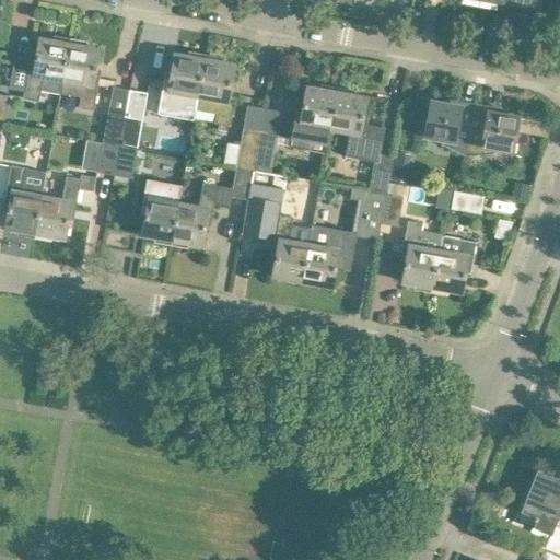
[(538,0),(499,0),(499,2),(535,9),(535,11),(537,12),(538,0)]
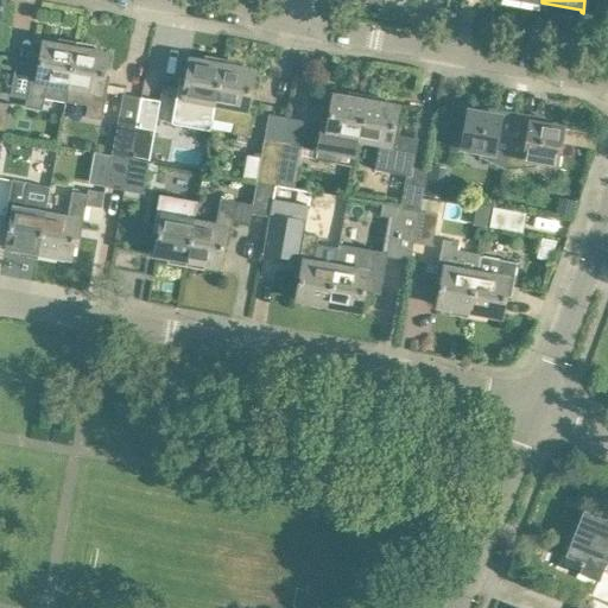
[(26,102),(25,106),(40,108),(42,100),(65,105),(75,48),(43,42),(37,73),(32,71),(26,102)]
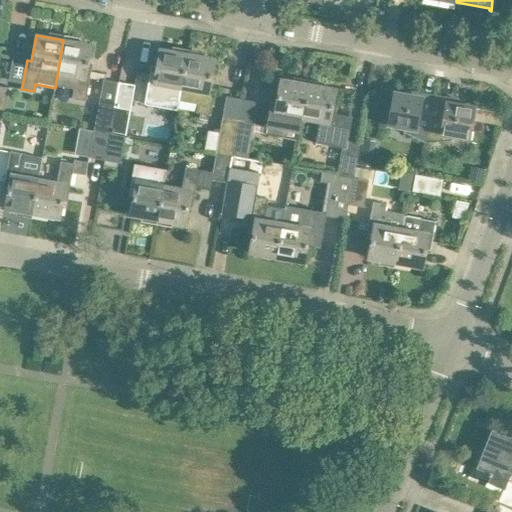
[(85,101),(91,72),(86,71),(91,45),(63,40),(55,88),(73,91),(71,99),(85,101)]
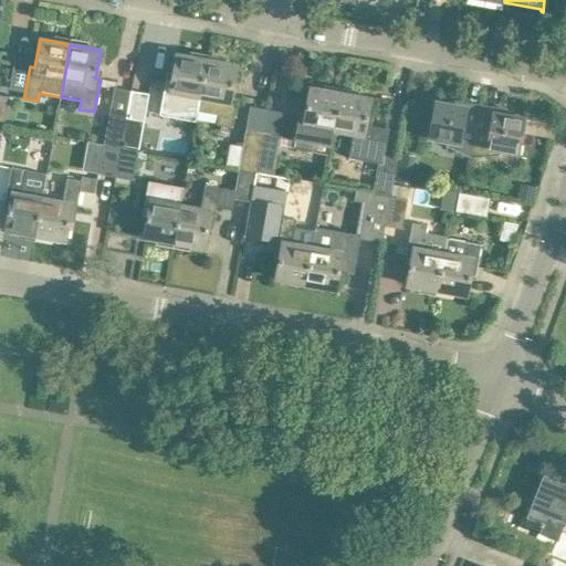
[(166,82),(159,115),(196,122),(197,112),(207,60),(176,54),(173,74),(171,83),(166,82)]
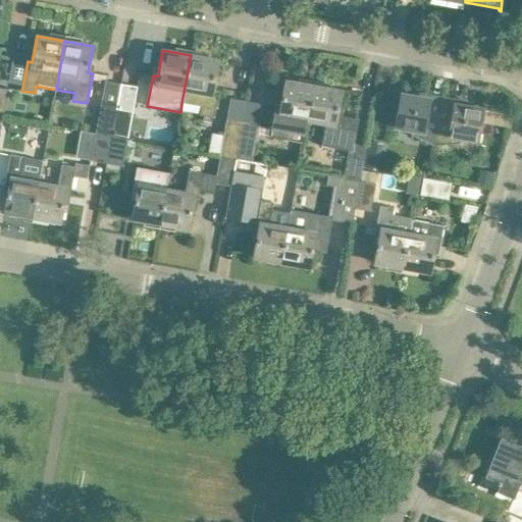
[(191,55),(181,103),(201,106),(199,115),(213,118),(218,88),(213,87),(215,79),(218,60),(191,55)]
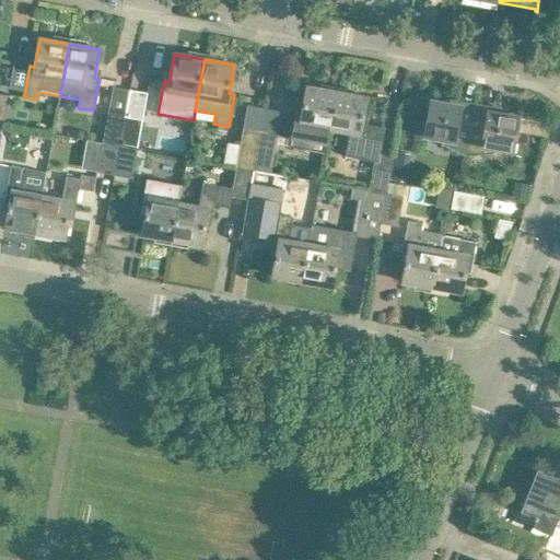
[(260,132),(254,172),(270,174),(276,143),(326,153),(329,129),(336,92),(306,86),(301,115),(296,114),(292,138),(260,132)]
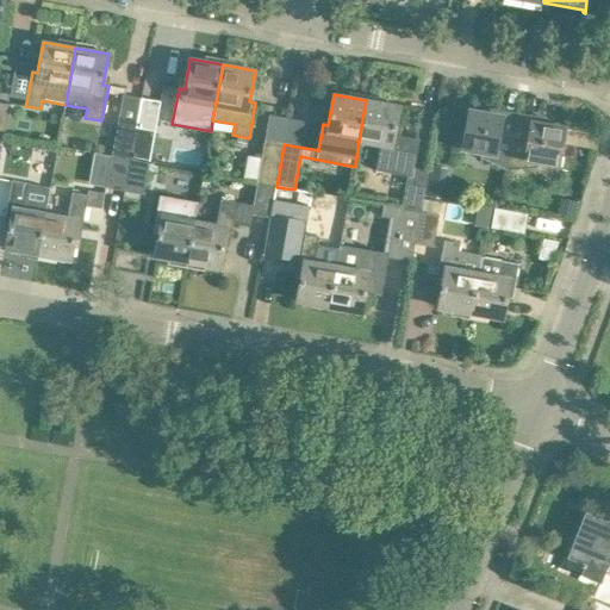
[(136,128),(130,160),(149,163),(160,101),(142,98),(136,128)]
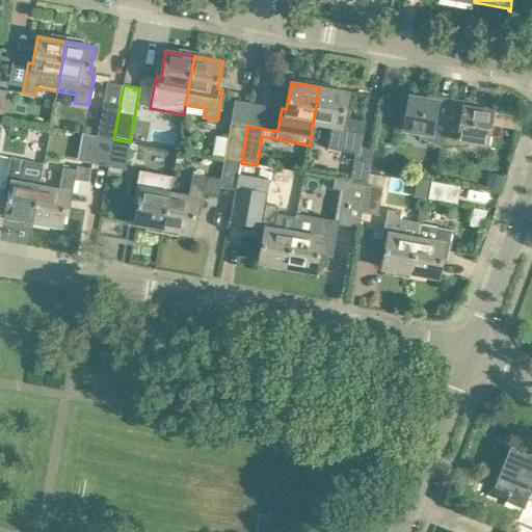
[(319,87),(313,123),(333,127),(328,148),(354,153),(349,182),(349,183),(366,186),(368,186),(370,170),(374,150),(374,149),(358,147),(361,137),(363,135),(361,132),(363,124),(354,122),(354,120),(347,121),(343,120),(348,92),(319,87)]
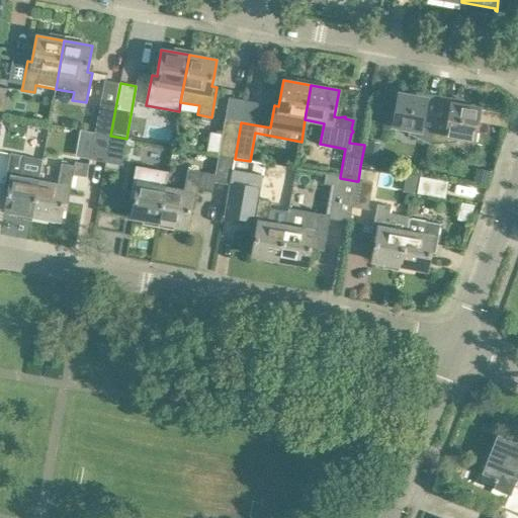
[(418,138),(431,143),(440,96),(425,93),(424,98),(398,93),(392,125),(419,131),(418,138)]
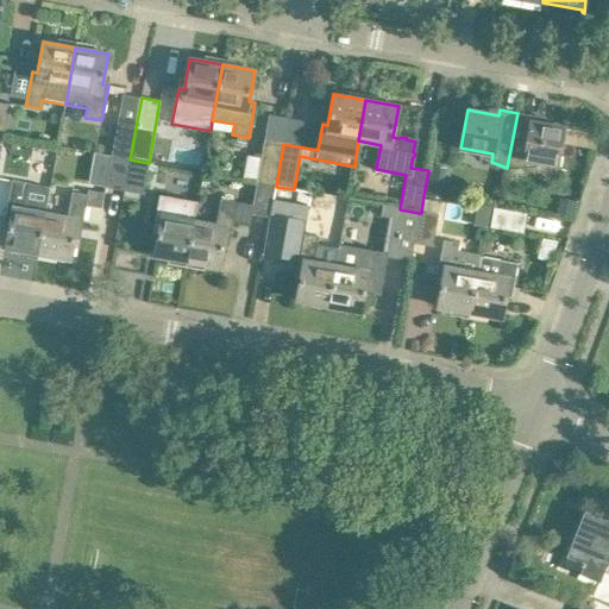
[(534,117),(518,113),(507,168),(525,168),(526,161),(557,167),(564,127),(533,121),(534,117)]
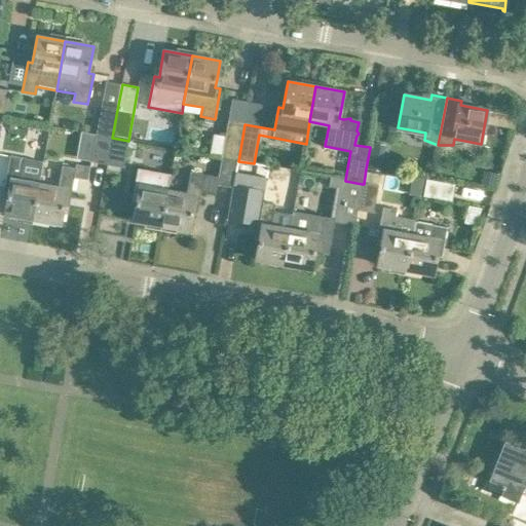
[(112,138),(117,110),(101,107),(99,121),(96,135),(112,138)]
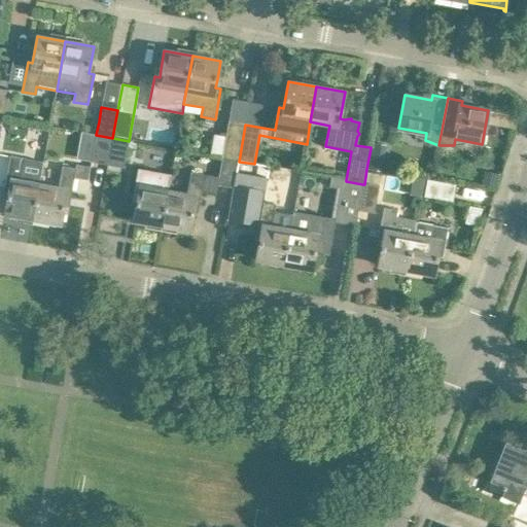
[(222,159),(239,162),(245,125),(229,121),(222,159)]
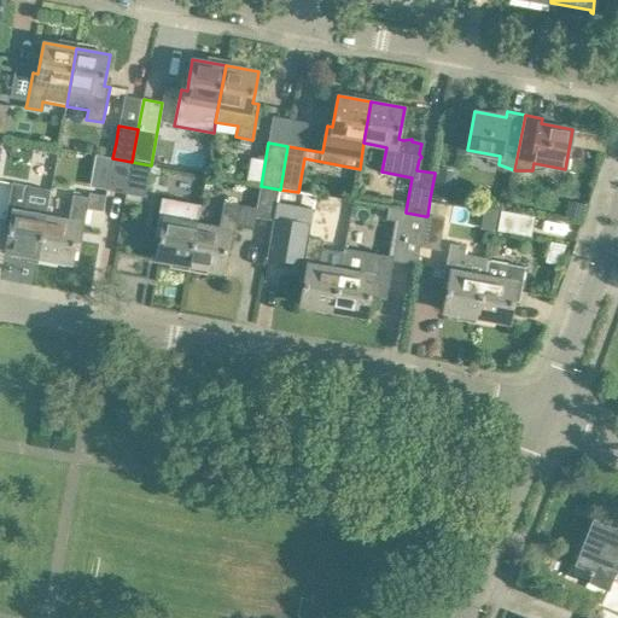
[(579,159),(582,147),(570,145),(567,157),(579,159)]
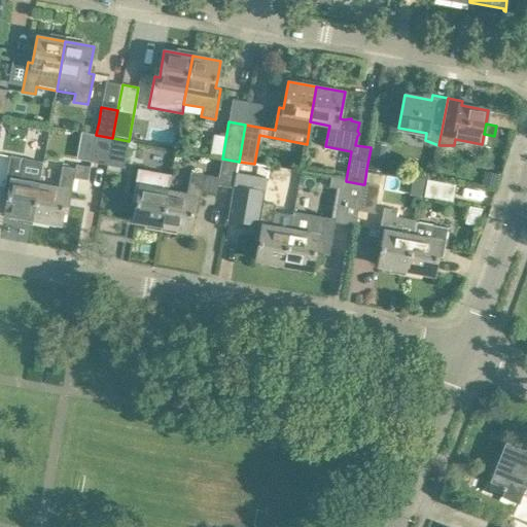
[(107,165),(112,138),(96,135),(92,163),(107,165)]
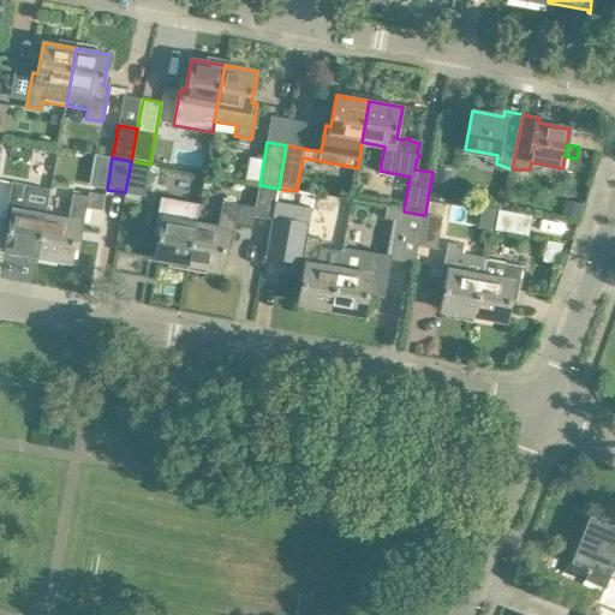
[(125,192),(144,196),(150,165),(131,161),(125,192)]
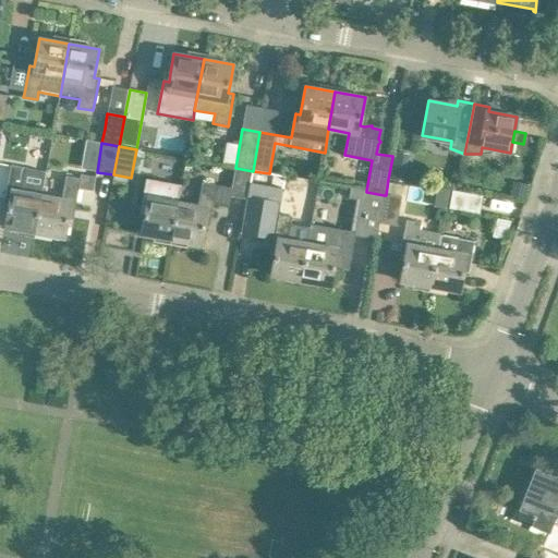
[(404,182),(408,166),(392,162),(389,179),(404,182)]
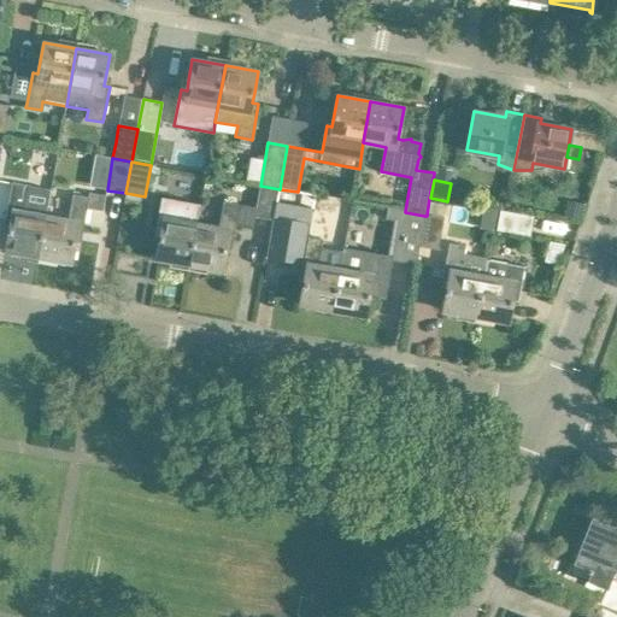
[(11,219),(6,251),(39,257),(46,217),(51,191),(28,187),(12,183),(6,219),(11,219)]
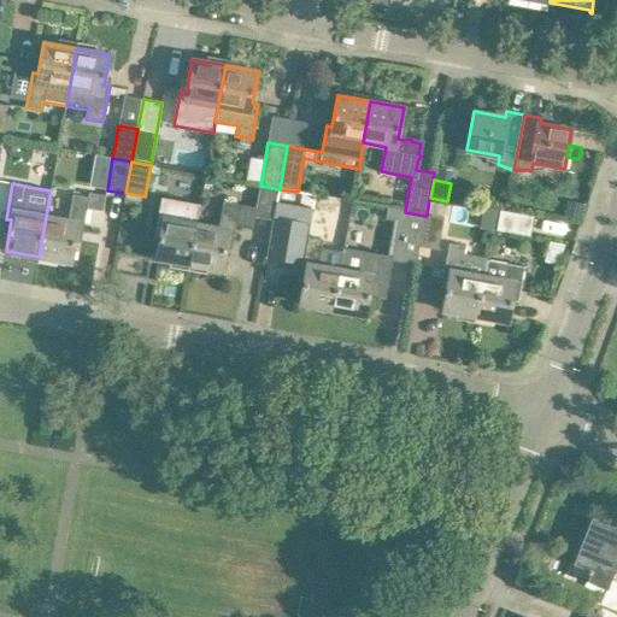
[(256,217),(274,221),(280,189),(260,186),(257,210),(222,203),(218,228),(197,224),(189,265),(222,271),(228,240),(233,241),(236,224),(253,227),(254,222),(256,217)]
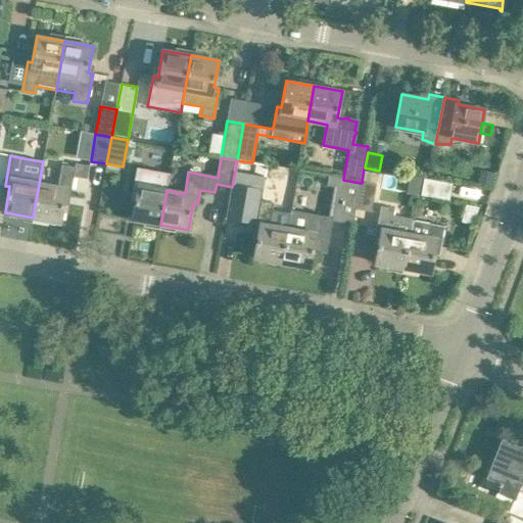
[(247,189),(252,162),(237,160),(232,187),(247,189)]
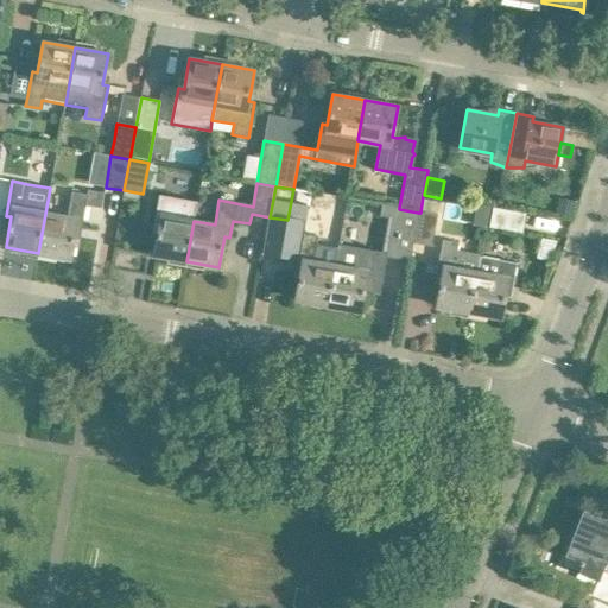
[(153,255),(187,261),(194,221),(171,216),(173,200),(176,191),(160,189),(154,223),(159,225),(153,255)]
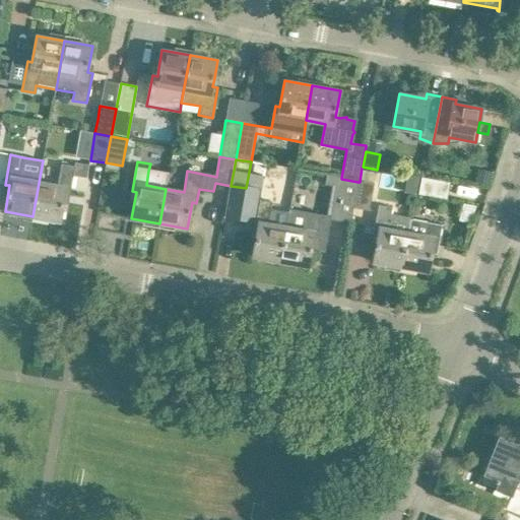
[(57,186),(39,183),(33,216),(60,221),(65,195),(69,196),(75,167),(61,164),(57,186)]
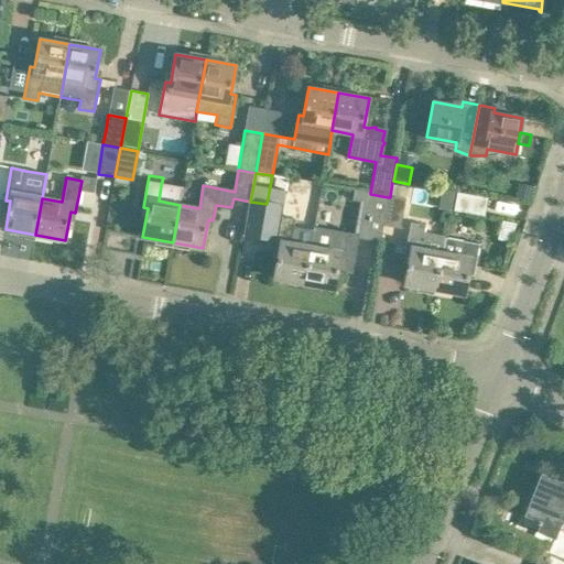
[(382,225),(388,197),(370,194),(370,193),(353,191),(350,199),(364,202),(358,229),(367,230),(366,238),(380,240),(382,225)]
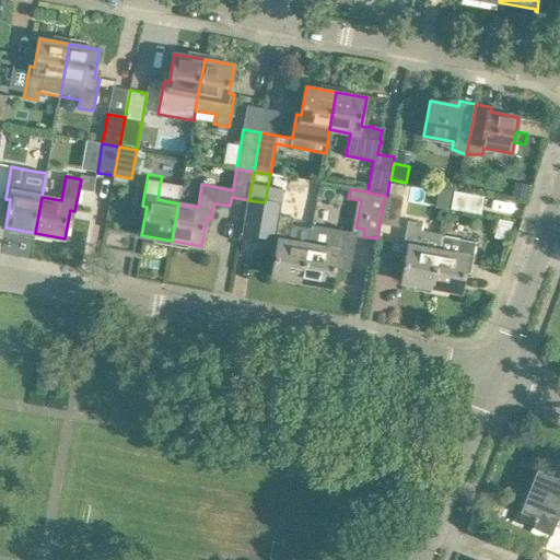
[(450,209),(481,214),(483,197),(454,191),(450,209)]
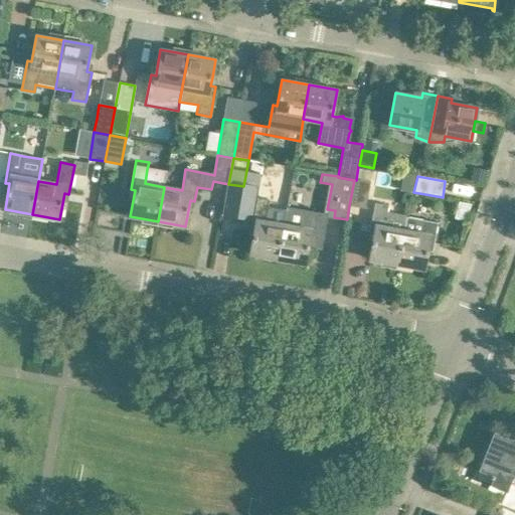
[(354,180),(350,205),(365,208),(370,183),(356,180),(354,180)]
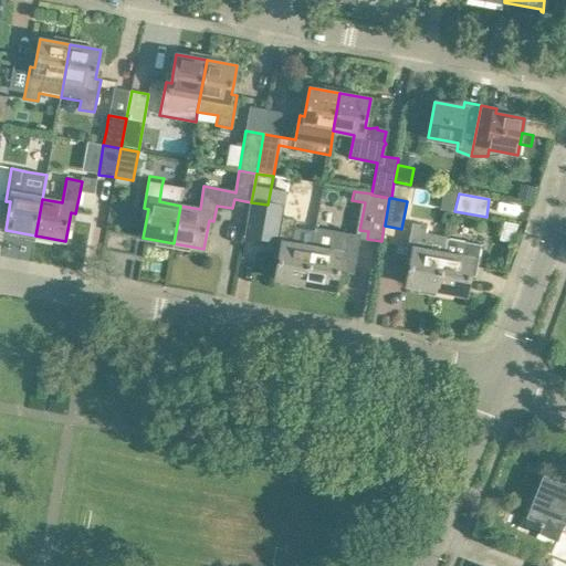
[(275,280),(305,284),(312,248),(311,248),(291,244),(295,219),(281,217),(274,250),(280,251),(275,280)]
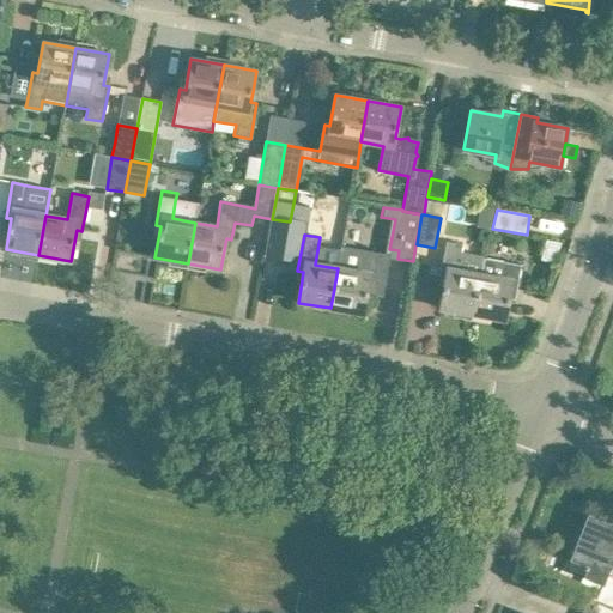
[(465,246),(445,242),(439,277),(445,278),(439,309),(473,315),(483,256),(462,253),(465,246)]
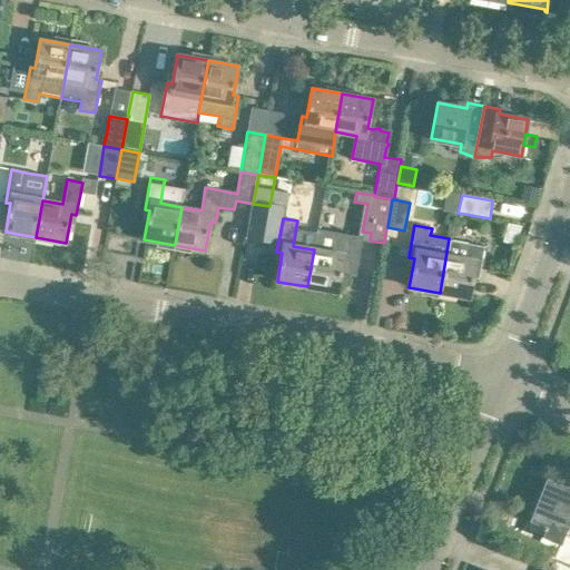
[(314,249),(307,286),(337,292),(343,263),(356,265),(361,238),(317,231),(316,231),(313,249),(314,249)]
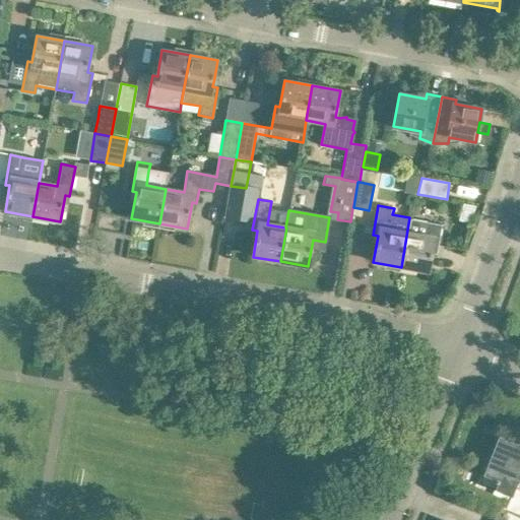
[(410,219),(410,217),(409,217),(401,267),(429,271),(434,246),(438,247),(442,224),(410,219)]
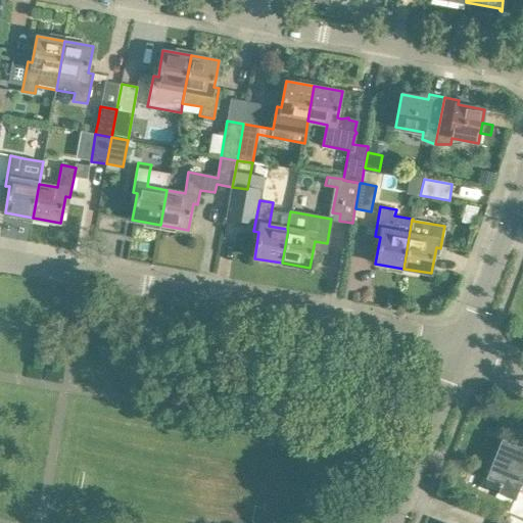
[(43,350),(41,363),(44,363),(49,364),(51,352),(43,350)]
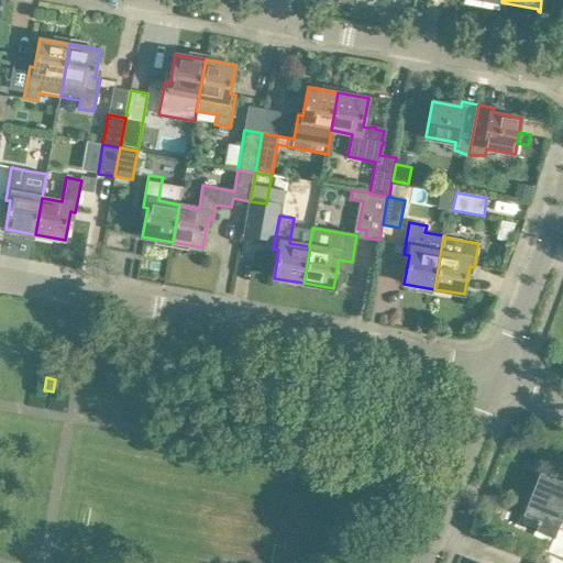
[(537,520),(536,522),(539,523),(536,531),(553,538),(560,522),(562,523),(562,484),(561,484),(562,482),(540,473),(523,515),(537,520)]
